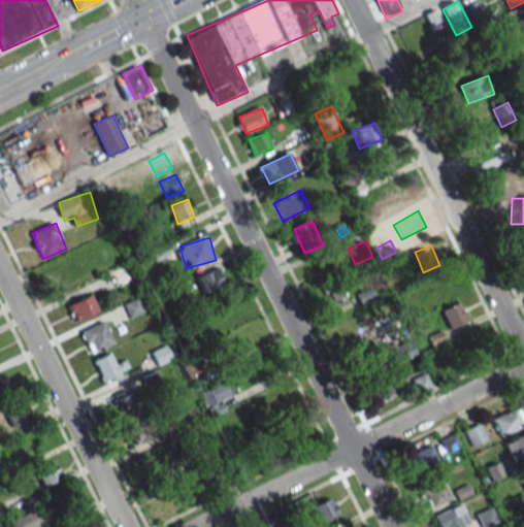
[(205,295),(228,285),(220,268),(198,278),(205,295)]
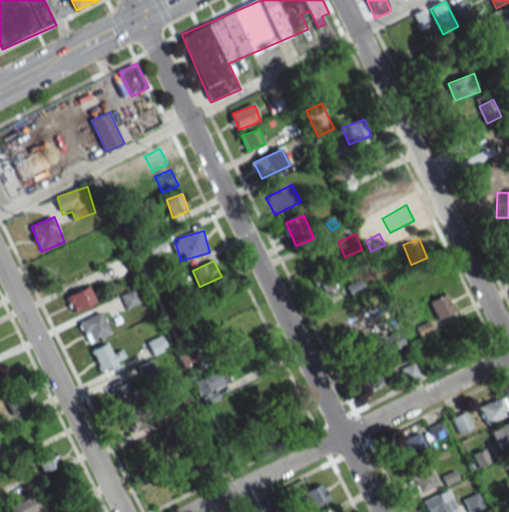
[(320,297),(340,293),(336,274),(316,278),(320,297)]
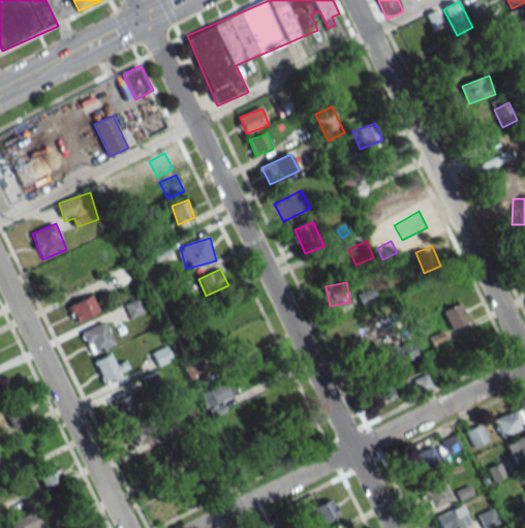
[(70,306),(78,322),(101,311),(94,296),(70,306)]
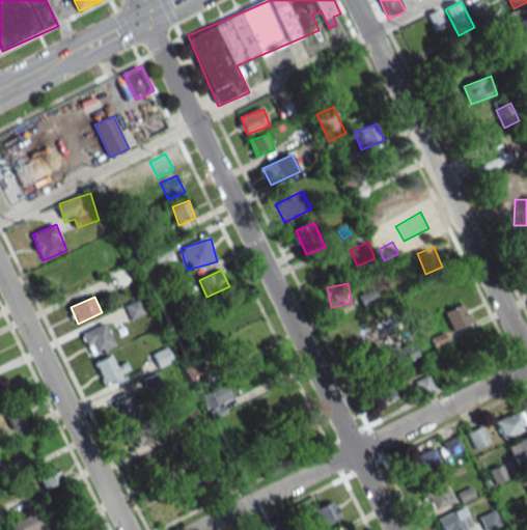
[(473,324),(464,304),(445,312),(455,332),(473,324)]
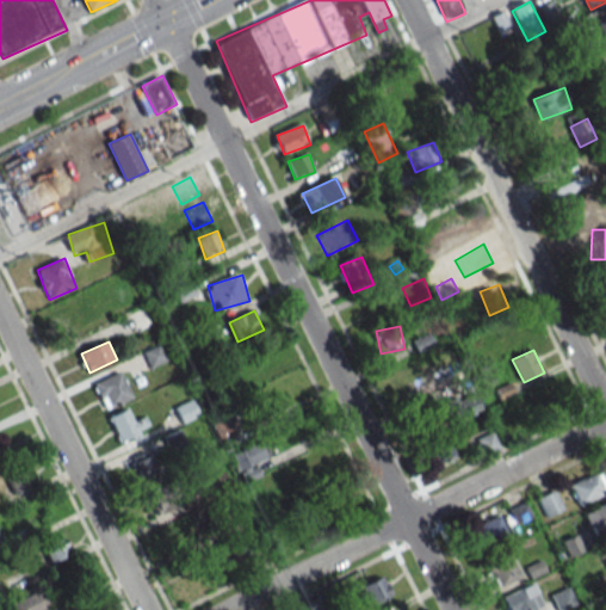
[(135,398),(123,371),(96,384),(107,410),(135,398)]
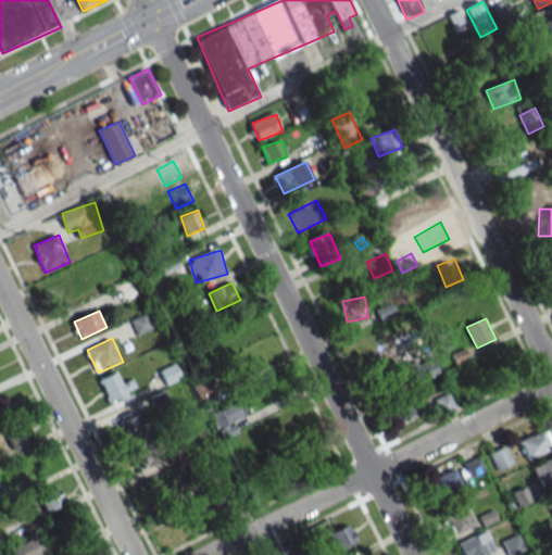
[(489,355),(490,376),(513,374),(512,354),(489,355)]
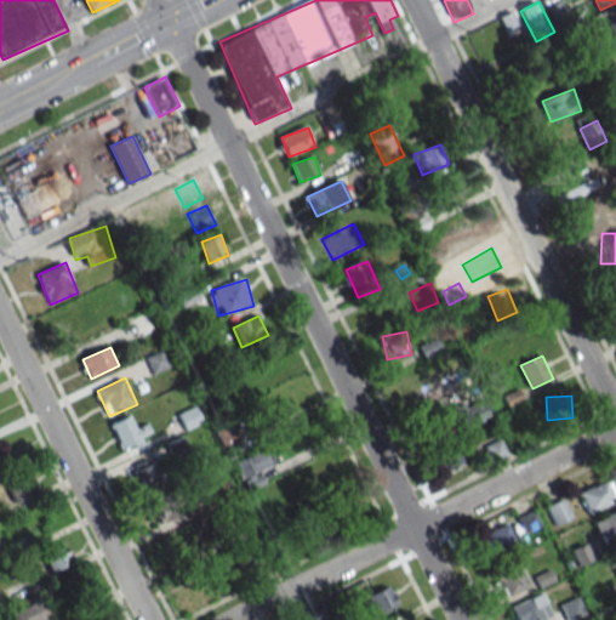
[(492,420),(485,399),(457,409),(465,428),(492,420)]
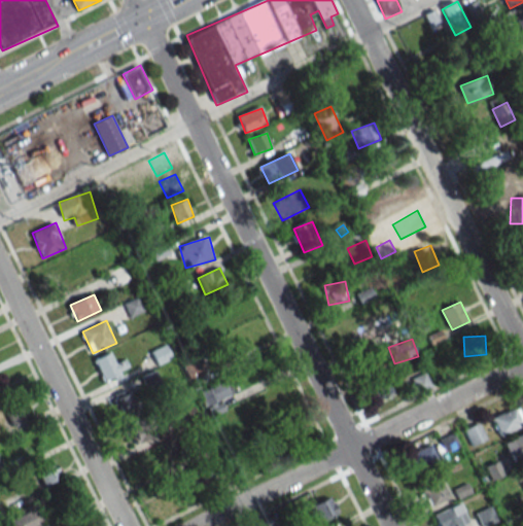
[(154,353),(162,364),(174,357),(167,346),(154,353)]
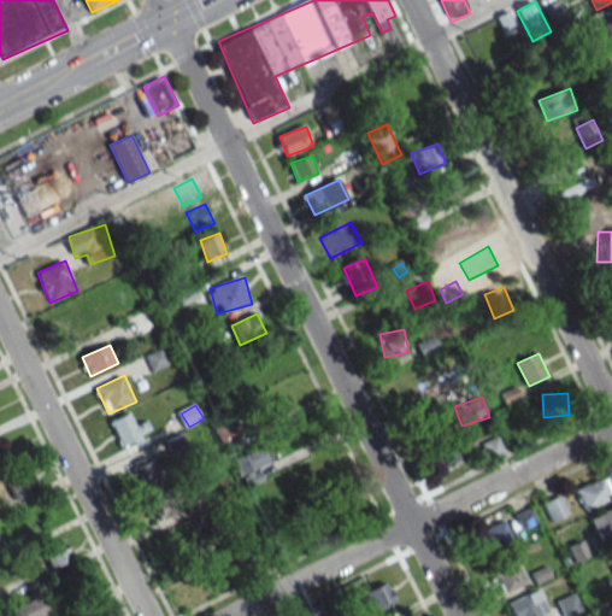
[(143,435),(131,414),(112,423),(124,446),(143,435)]
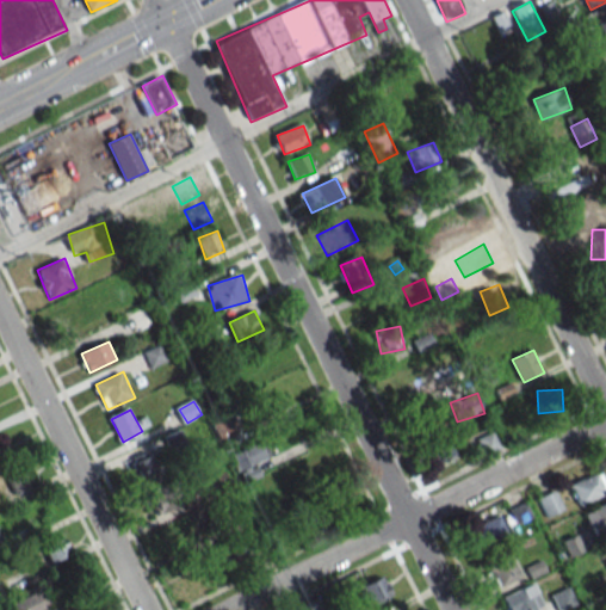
[(488,455),(504,449),(496,432),(481,439),(488,455)]
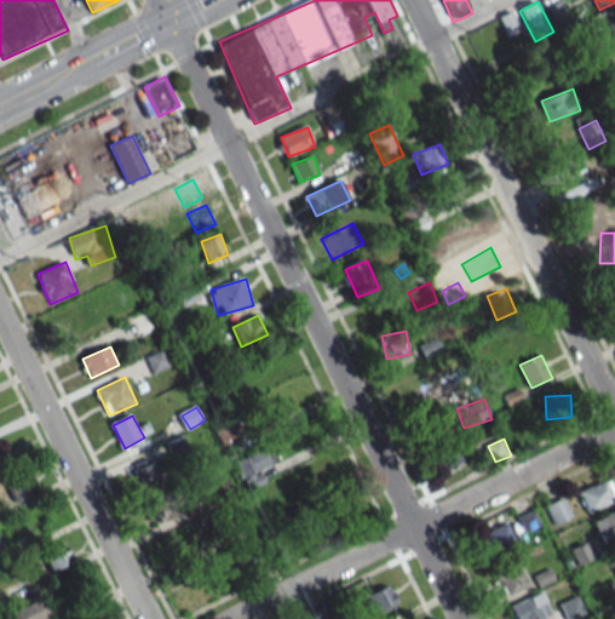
[(435,450),(444,471),(464,464),(454,441),(435,450)]
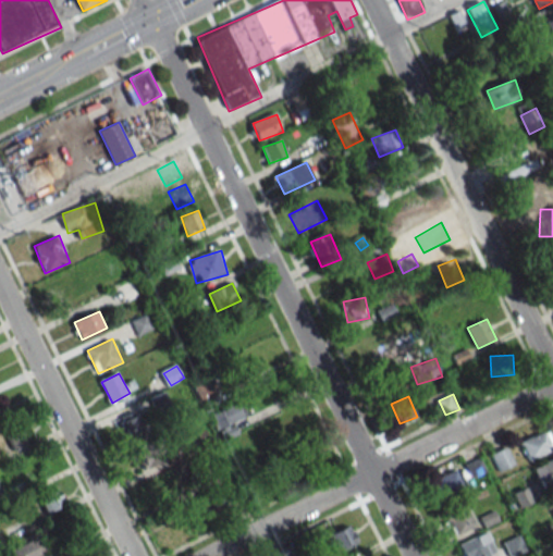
[(241,433),(235,423),(249,416),(241,400),(213,415),(226,441),(241,433)]
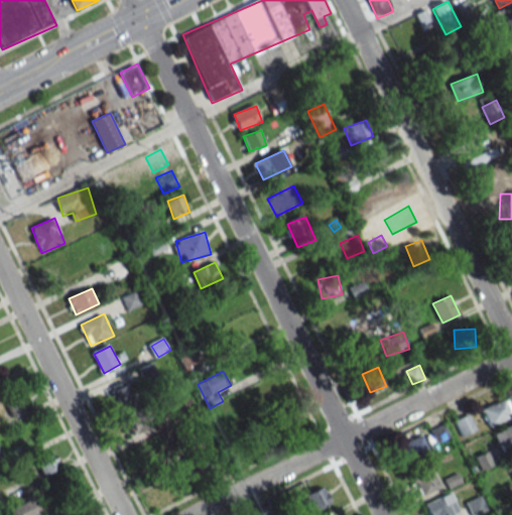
[(126,384),(111,389),(117,408),(133,402),(126,384)]
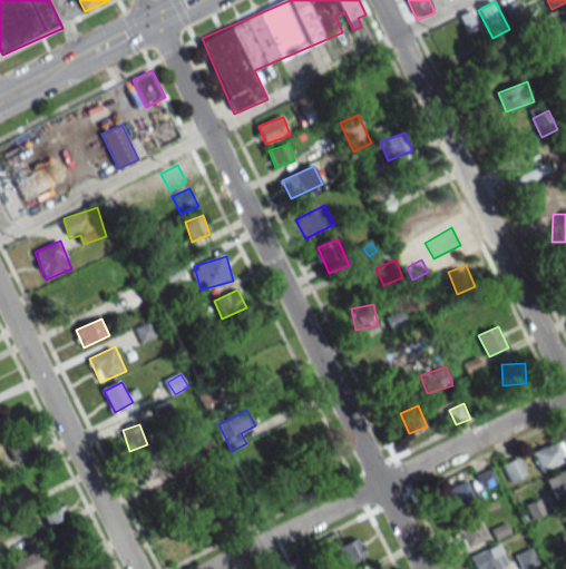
[(37,454),(28,434),(8,444),(18,463),(37,454)]
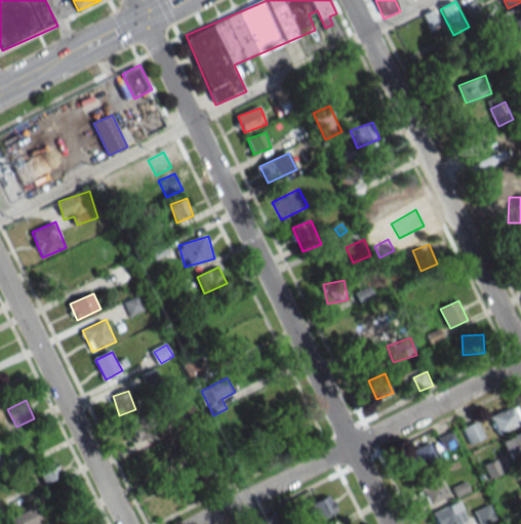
[(501,436),(520,424),(520,412),(517,406),(491,418),(501,436)]
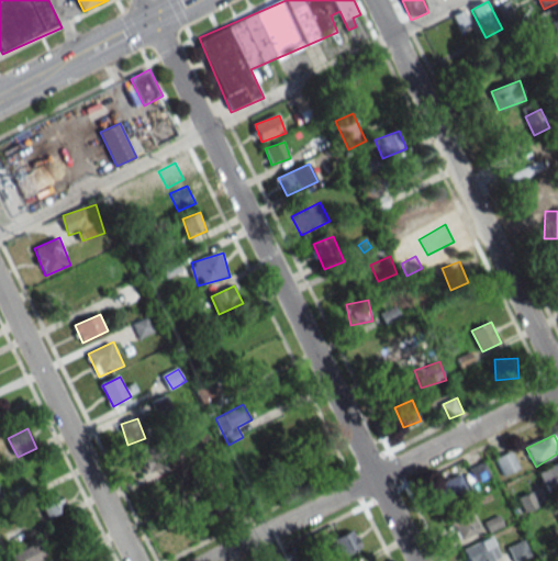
[(264,468),(252,442),(231,452),(244,478),(264,468)]
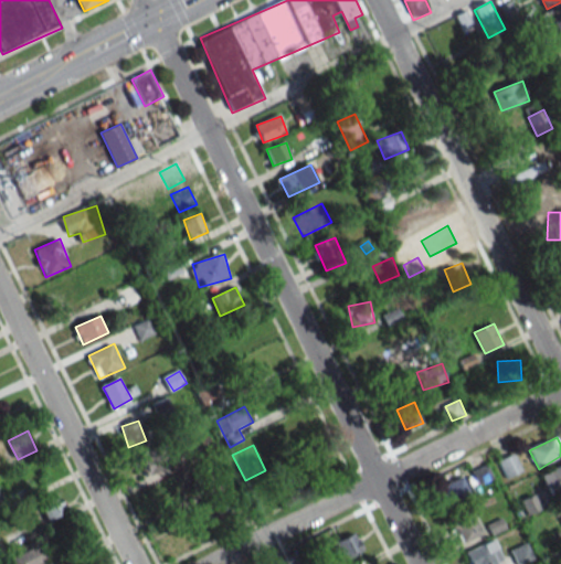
[(501,460),(508,478),(525,472),(517,454),(501,460)]
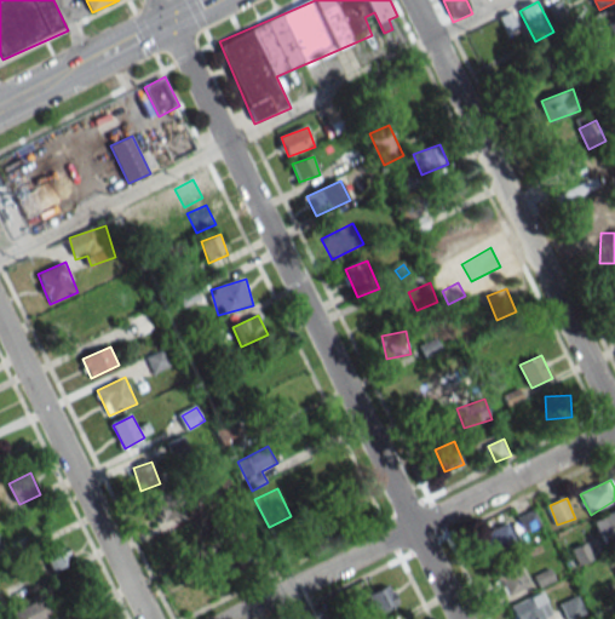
[(156,505),(162,522),(178,516),(172,499),(156,505)]
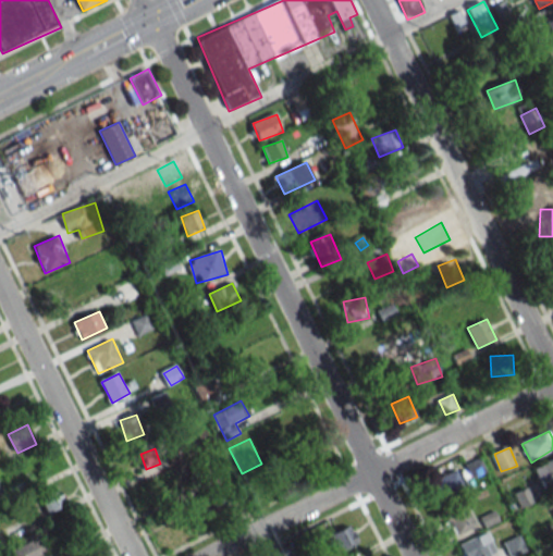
[(469,464),(474,478),(487,473),(482,459),(469,464)]
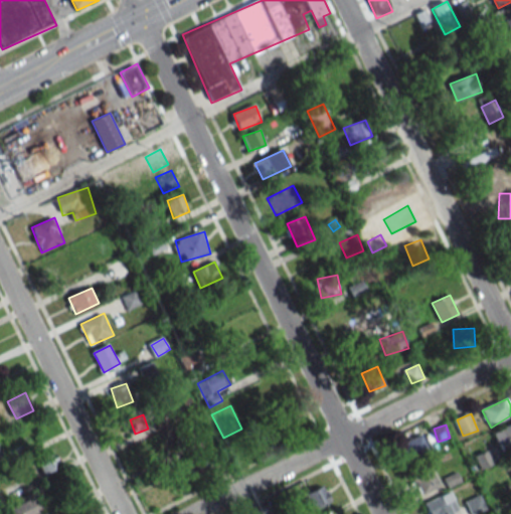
[(504,453),(510,450),(510,425),(495,433),(504,453)]
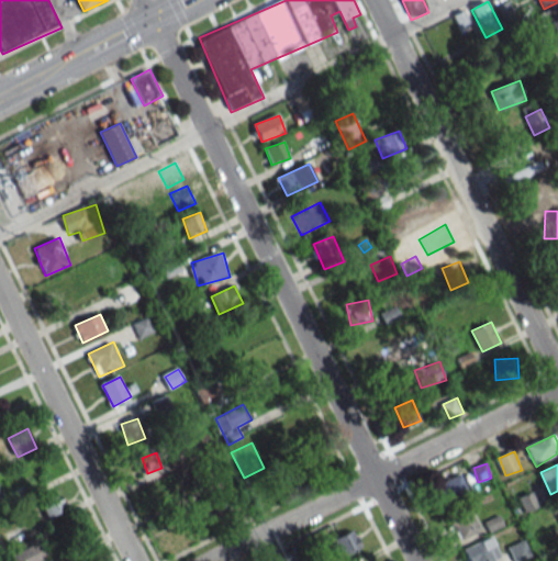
[(436,489),(445,504),(470,490),(461,473),(436,489)]
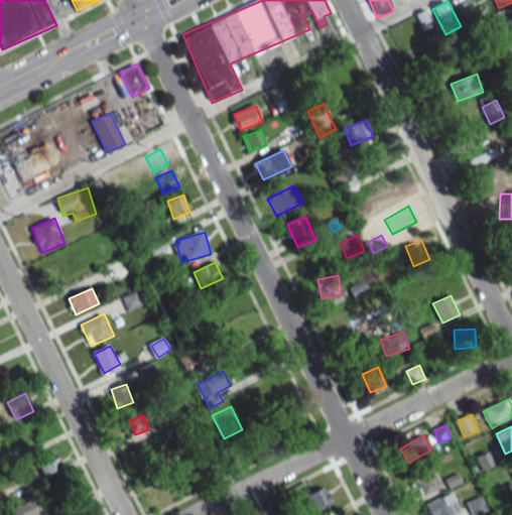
[(45,477),(61,468),(53,453),(37,461),(45,477)]
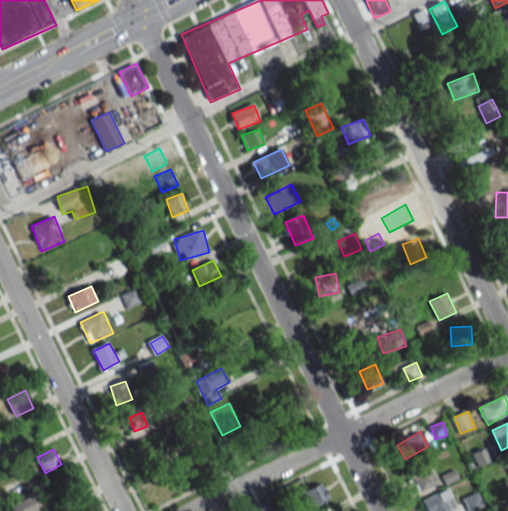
[(419,493),(439,484),(430,463),(409,472),(419,493)]
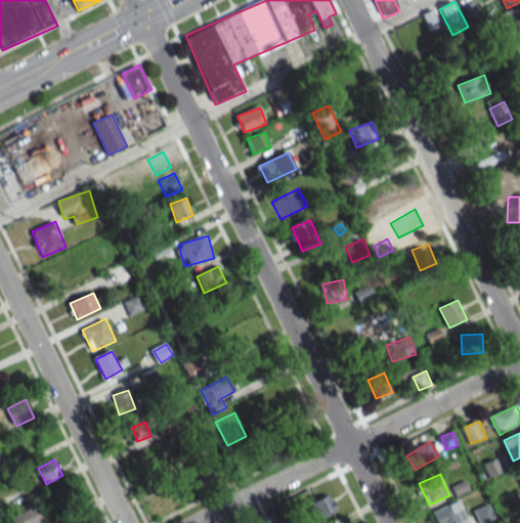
[(316,521),(339,510),(332,493),(308,504),(316,521)]
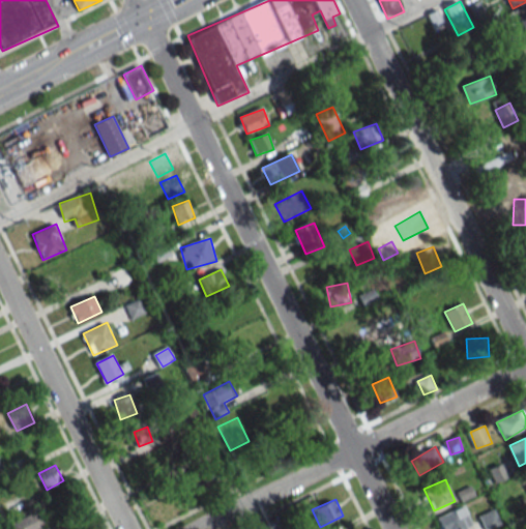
[(476,528),(466,505),(437,519),(441,528),(476,528)]
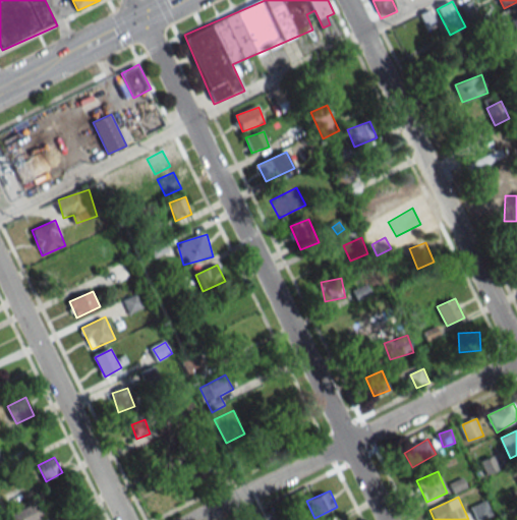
[(474,519),(491,519),(491,505),(474,505),(474,519)]
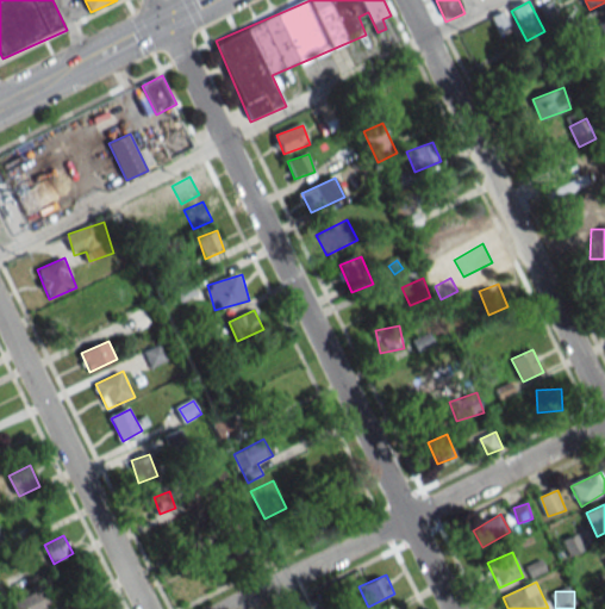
[(47,608),(39,594),(6,607),(6,608),(47,608)]
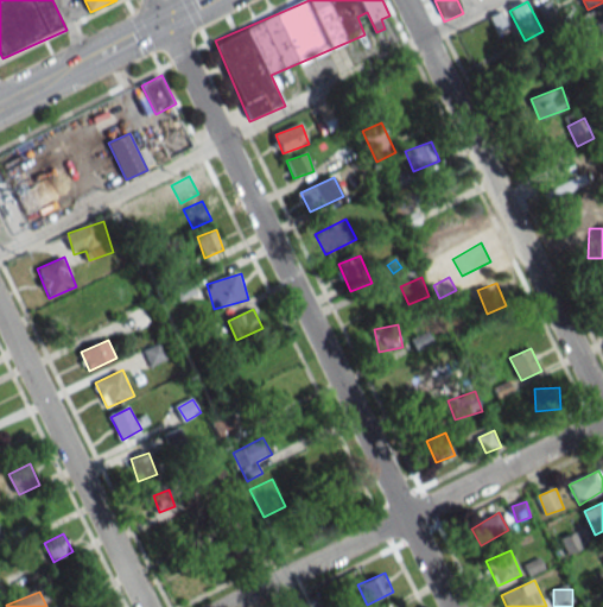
[(325,606),(321,596),(303,605),(304,606),(325,606)]
